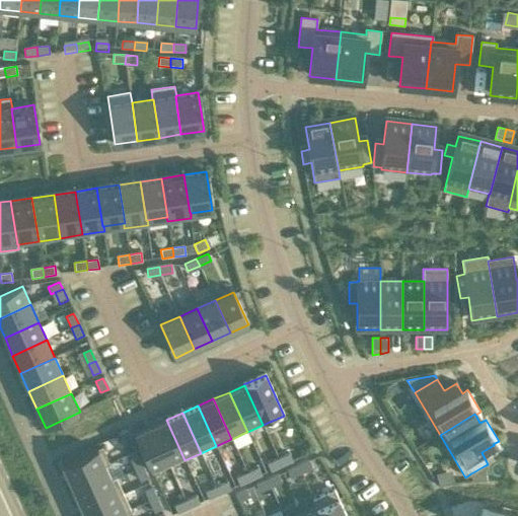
[(166,420),(151,427),(169,466),(185,460),(166,420)]
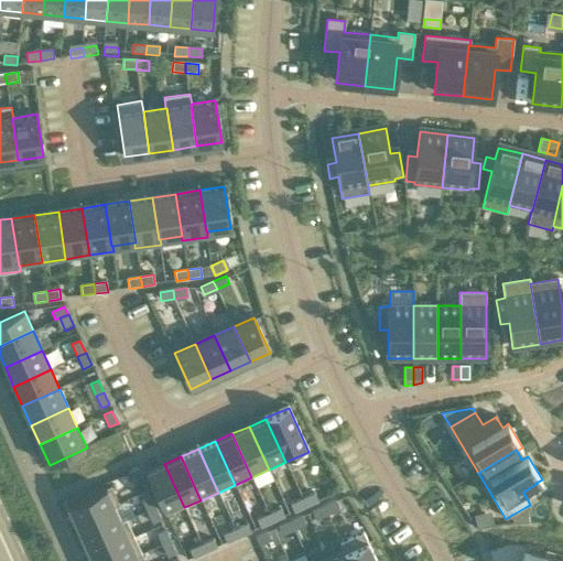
[(164,464),(147,472),(166,515),(184,507),(164,464)]
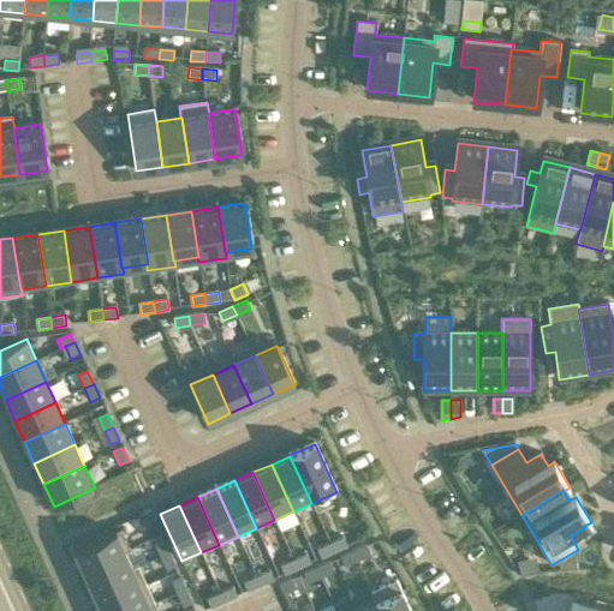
[(150,511),(142,515),(148,528),(156,525),(150,511)]
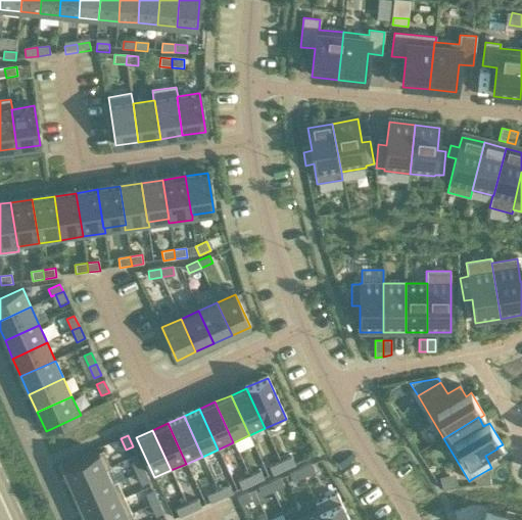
[(103,452),(63,469),(70,485),(106,470),(110,468),(103,452)]
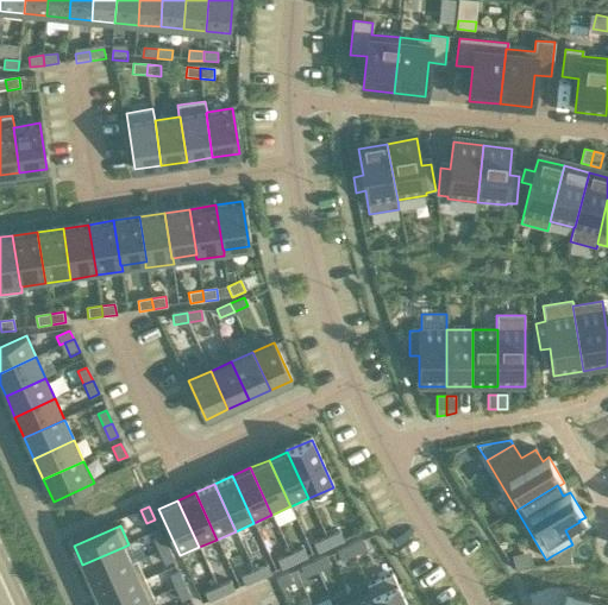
[(340,533),(327,539),(331,548),(344,542),(340,533)]
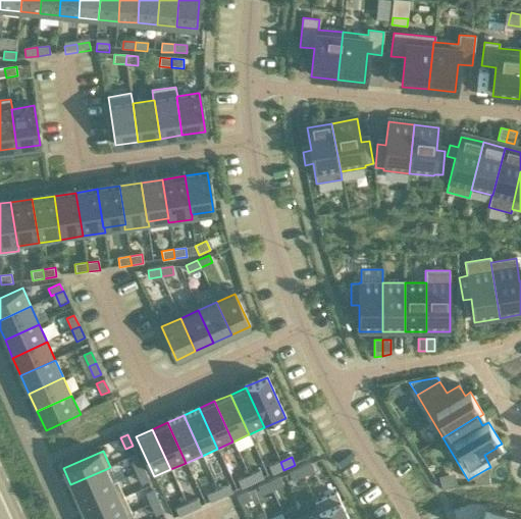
[(139,460),(132,463),(137,473),(144,470),(139,459),(139,460)]
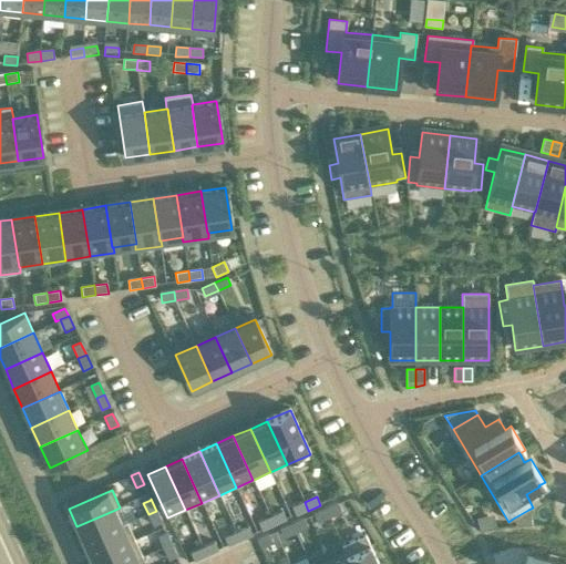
[(305,502),(292,508),(296,515),(296,516),(308,511),(305,502)]
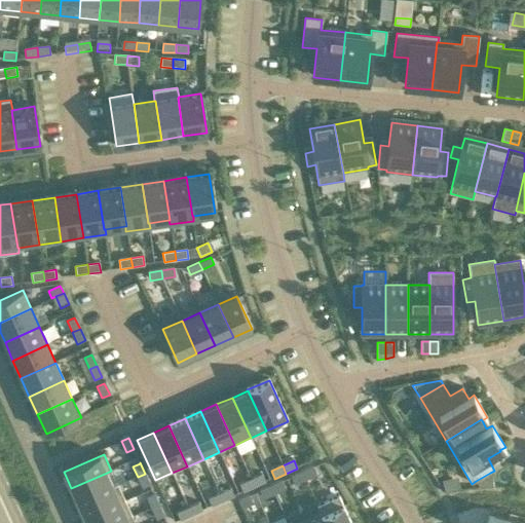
[(107,473),(71,488),(78,505),(114,488),(118,486),(125,483),(118,467),(111,471),(107,473)]
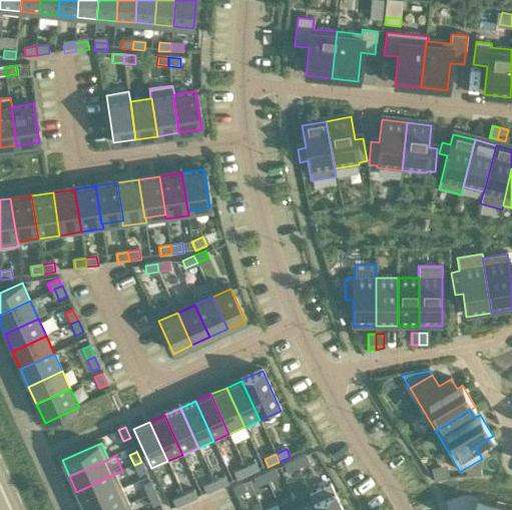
[(306,456),(295,461),(299,468),(310,463),(306,456)]
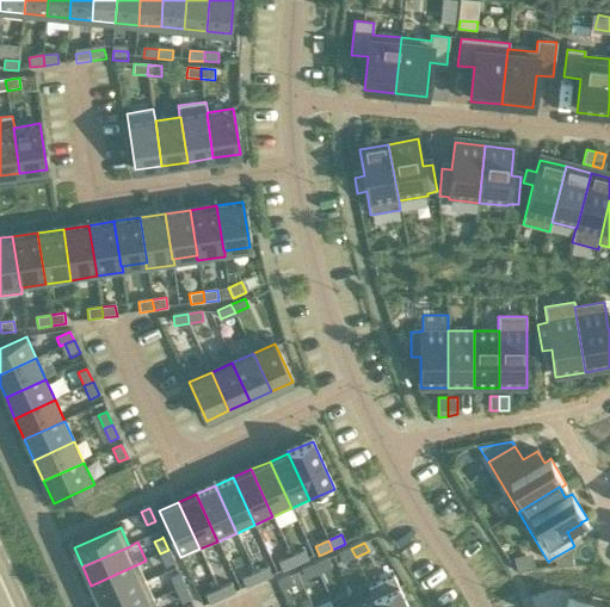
[(347,550),(338,555),(339,555),(343,563),(356,557),(351,549),(347,550)]
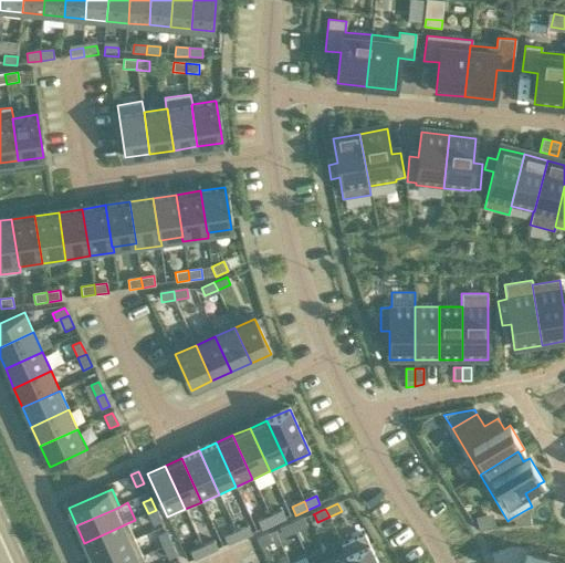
[(518,527),(532,525),(531,514),(527,509),(512,518),(518,527)]
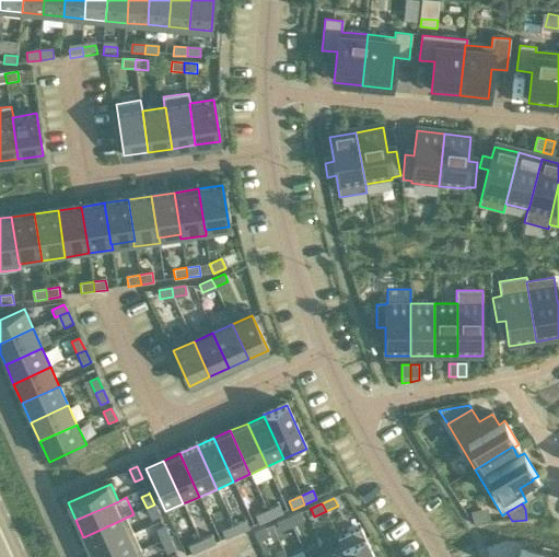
[(154,505),(147,508),(152,520),(160,517),(154,505)]
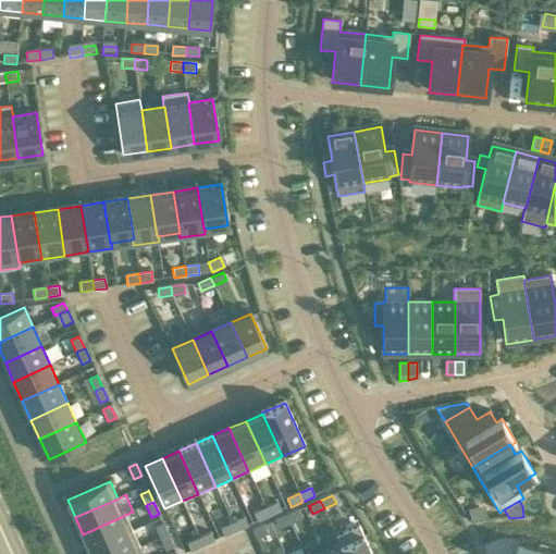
[(278,503),(266,508),(270,516),(282,511),(281,511),(278,503)]
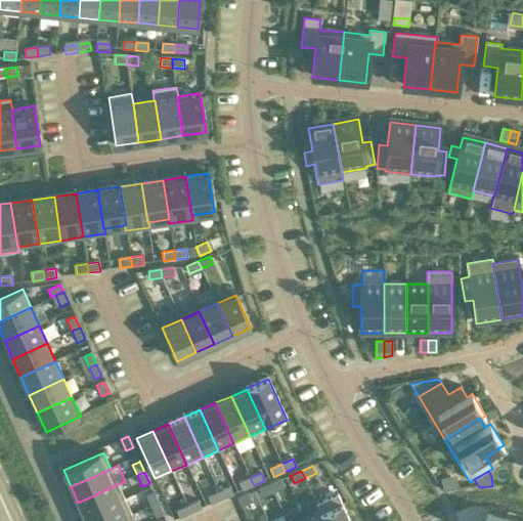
[(250,478),(238,483),(242,490),(243,490),(254,485),(250,478)]
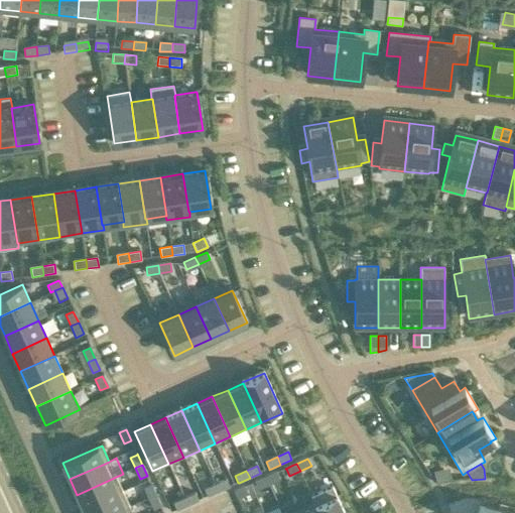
[(277,473),(266,478),(269,485),(280,480),(277,473)]
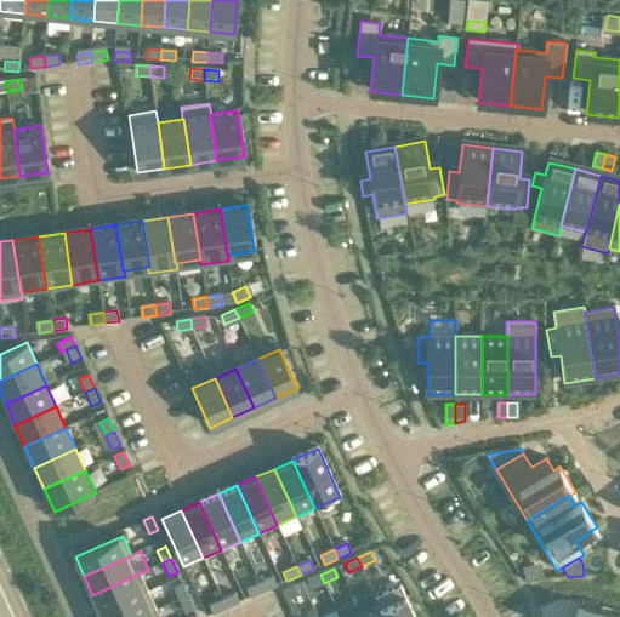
[(135,576),(92,595),(101,613),(148,592),(140,573),(135,576)]
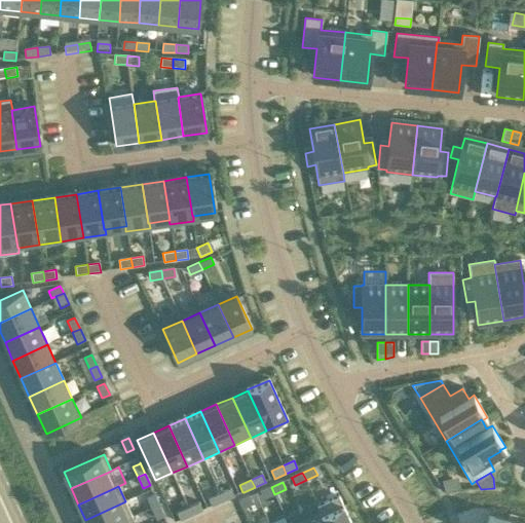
[(271,487),(260,491),(260,492),(263,499),(274,494),(271,487)]
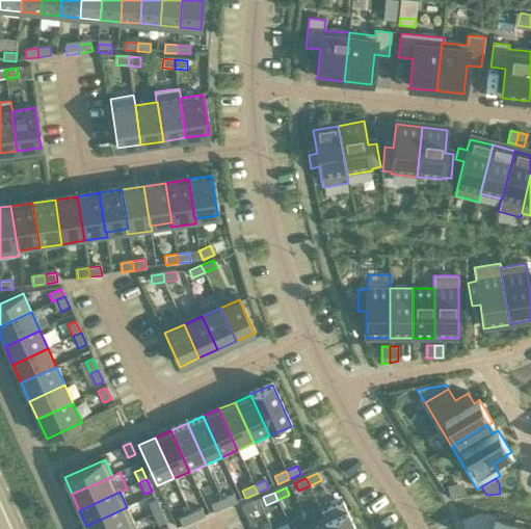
[(234,495),(222,500),(226,507),(237,502),(234,495)]
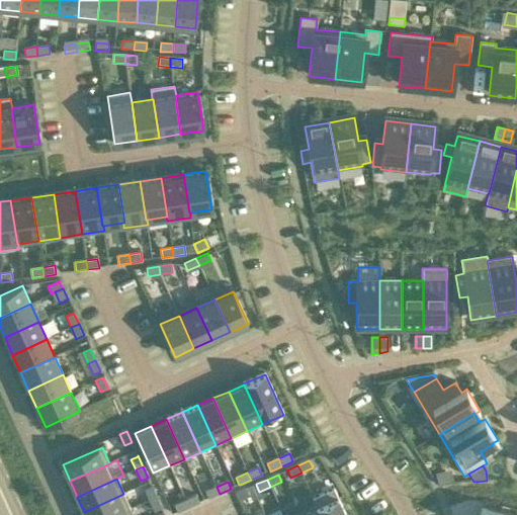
[(152,487),(145,490),(150,501),(157,498),(152,487)]
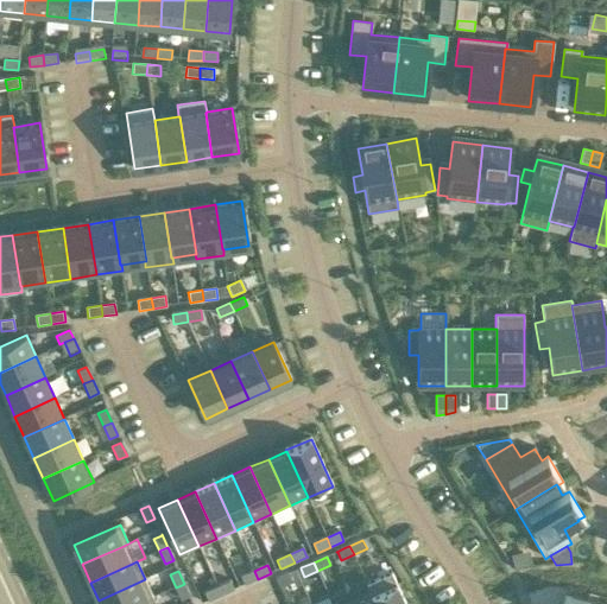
[(254,571),(241,577),(245,585),(258,579),(254,571)]
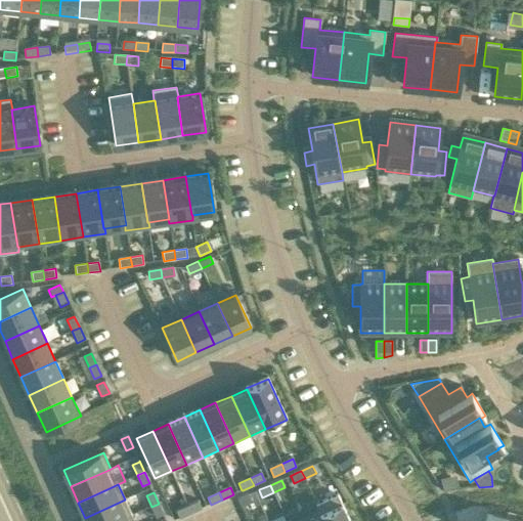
[(249,494),(237,500),(241,507),(252,502),(249,494)]
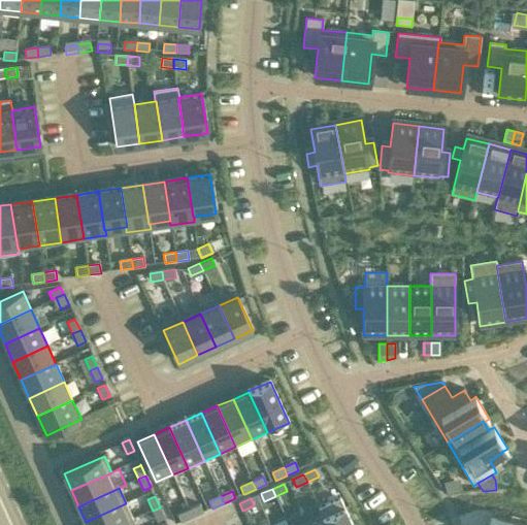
[(352,524),(340,499),(319,509),(321,514),(322,514),(327,524),(352,524)]
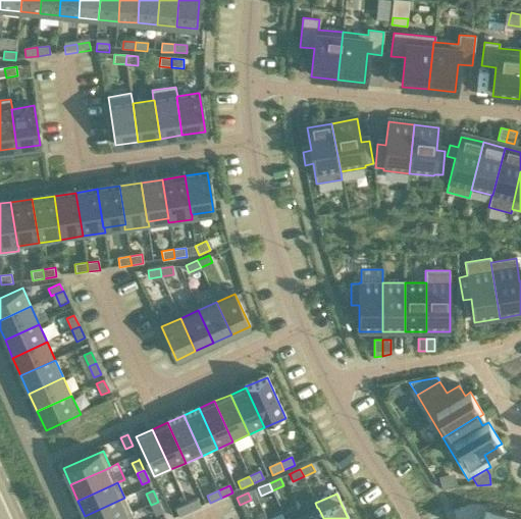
[(124,498),(85,516),(86,518),(119,518),(132,513),(124,498)]
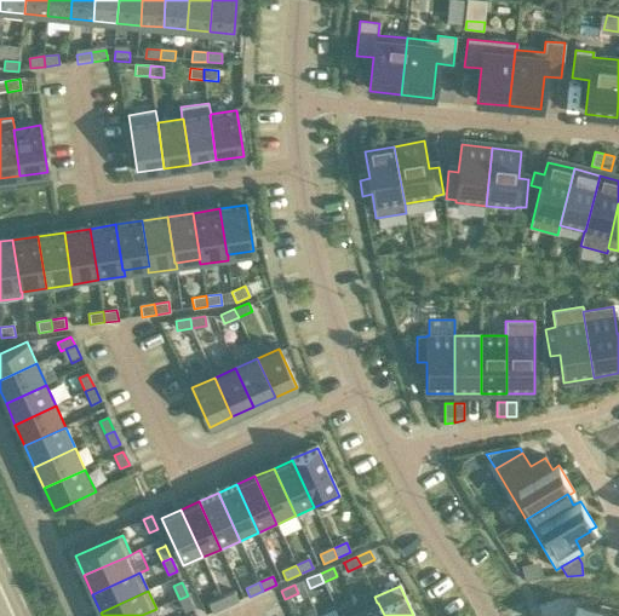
[(235,593),(222,599),(225,608),(239,602),(235,593)]
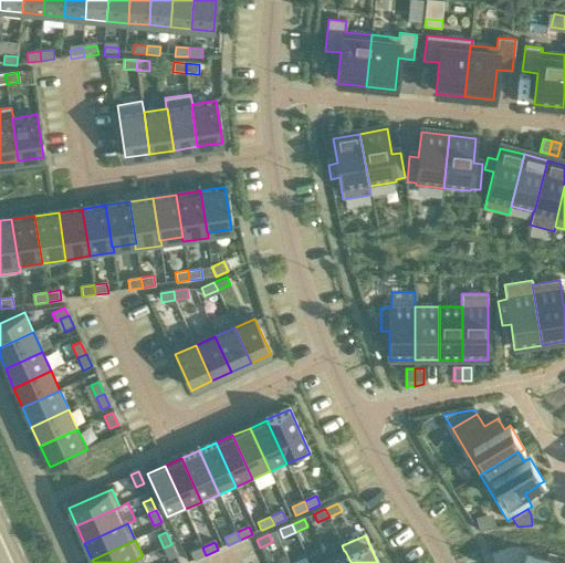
[(171,544),(164,548),(169,560),(176,556),(177,556),(171,544)]
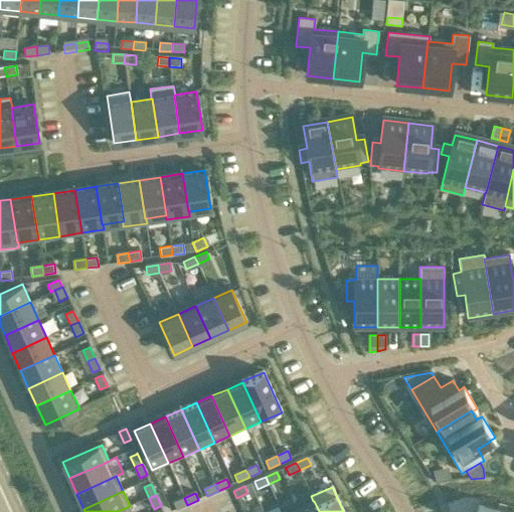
[(184,498),(173,503),(176,510),(187,505),(184,498)]
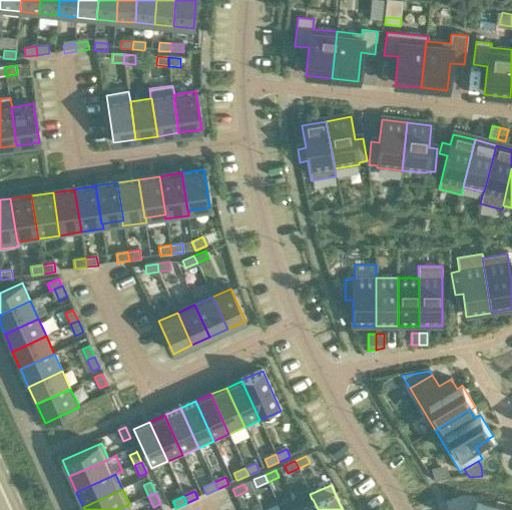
[(312,499),(297,506),(298,509),(318,509),(313,499),(312,499)]
